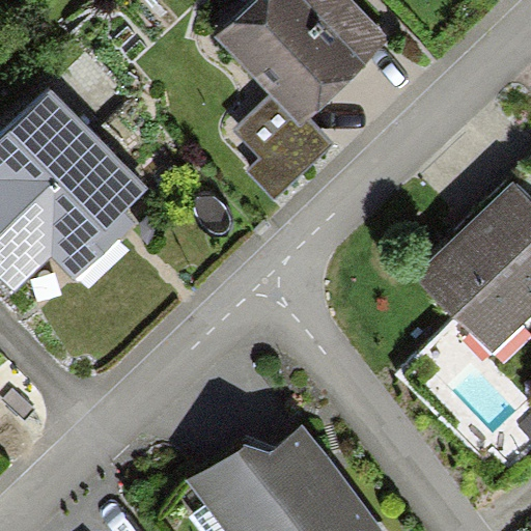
[(388,37),(352,0),(256,0),(219,35),(274,92),(300,120),(306,115),(388,37)]
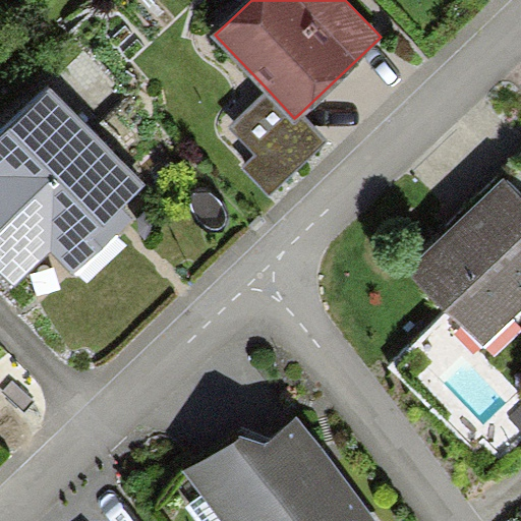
[(153,196),(50,89),(0,134),(0,272),(13,286),(52,250),(73,273),(153,196)]
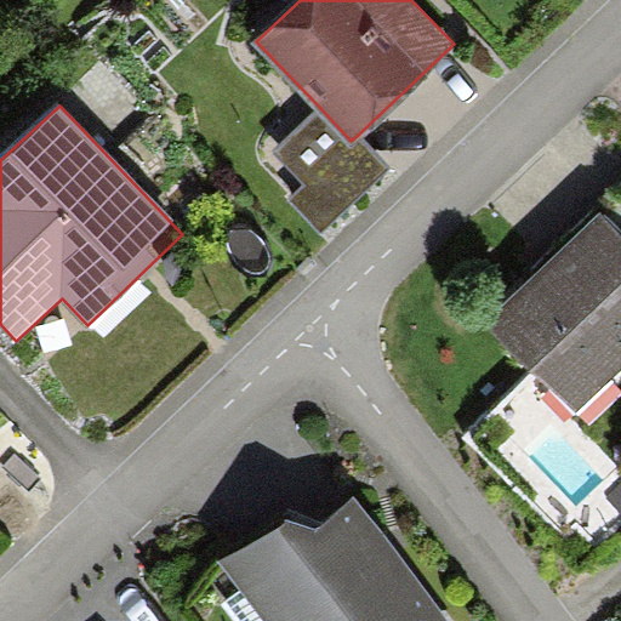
[(388,167),(358,135),(351,141),(320,108),(272,154),(302,186),(288,199),(320,233),(388,167)]
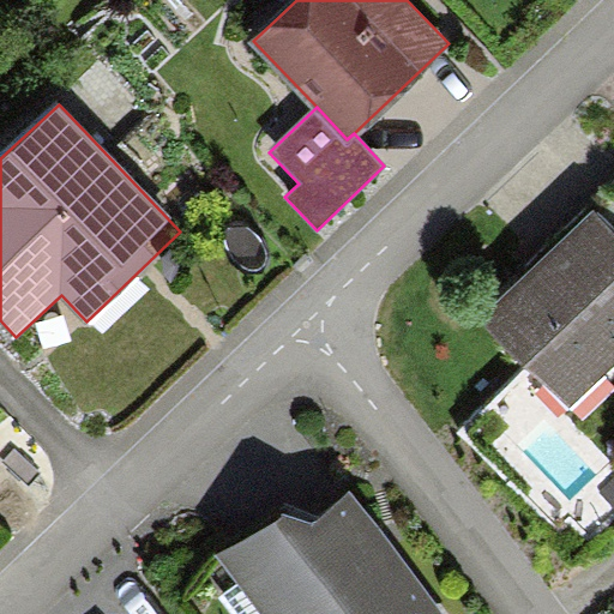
[(613,344),(613,220),(595,200),(483,304),(565,391),(613,344)]
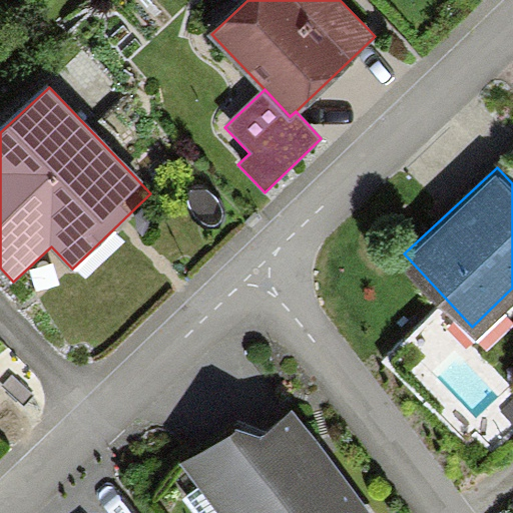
[(237,427),(180,464),(215,512),(368,512),(297,413),(264,436),(237,427)]
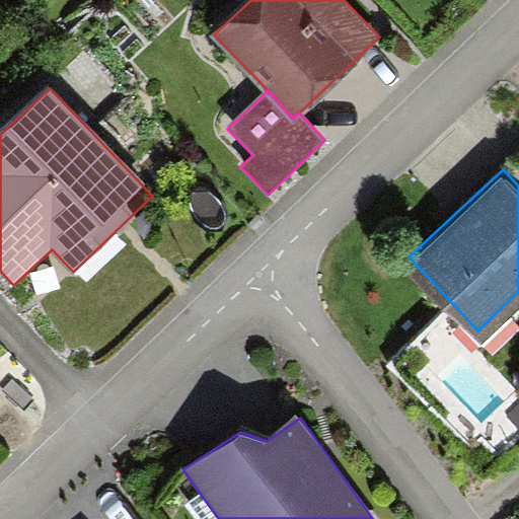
All buildings are outlined.
